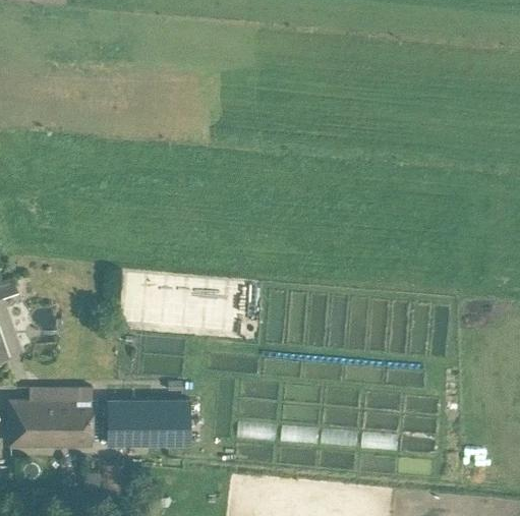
[(127,275),(123,328),(239,338),(243,285),(127,275)]
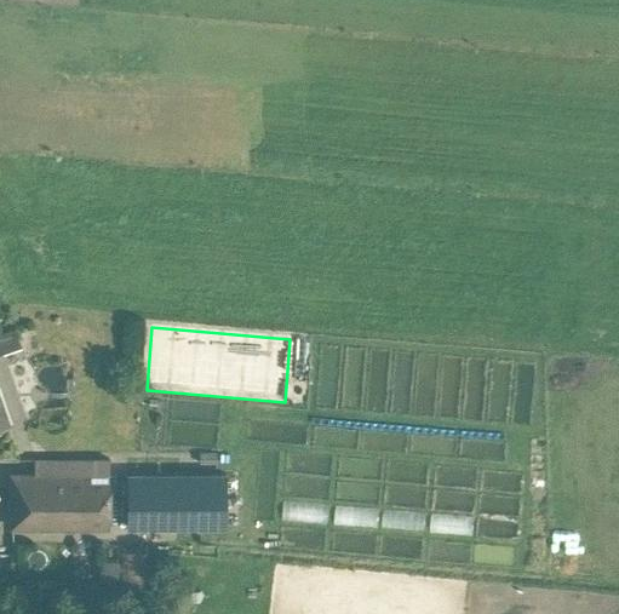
[(0,338),(0,431),(10,429),(0,400),(0,359),(22,351),(16,333),(0,338)]
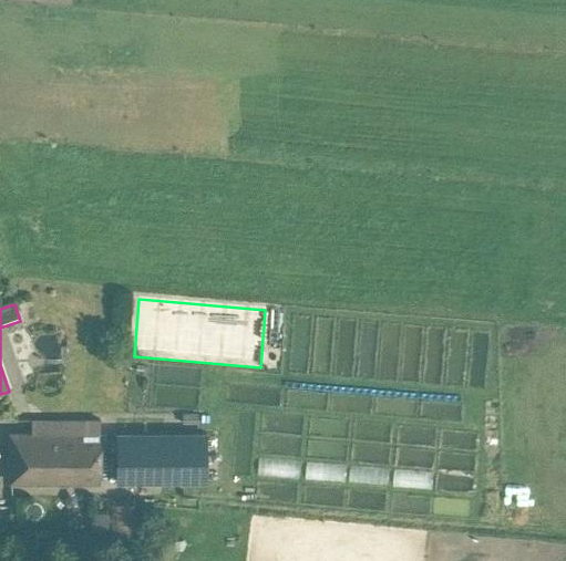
[(183,416),(183,429),(198,429),(198,416),(183,416)]
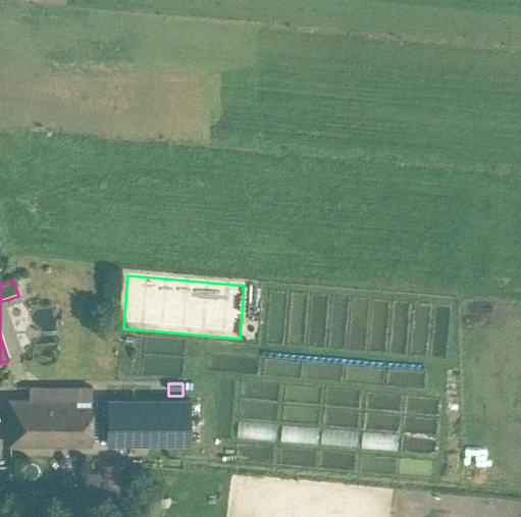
[(10,448),(31,448),(93,448),(93,391),(30,390),(30,403),(10,403),(10,448)]
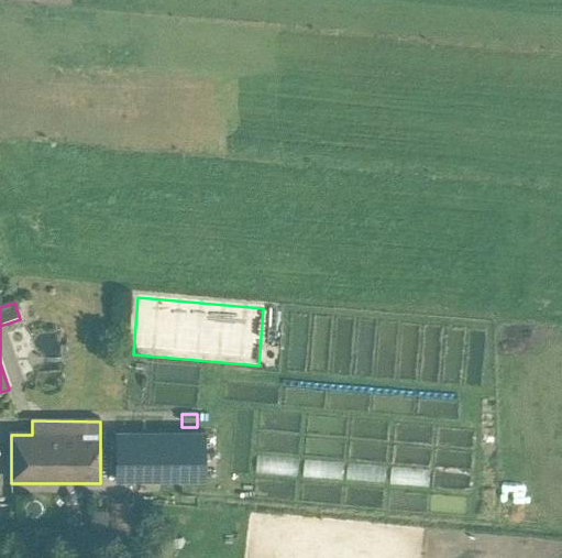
[(116,435),(116,482),(206,483),(206,435),(116,435)]
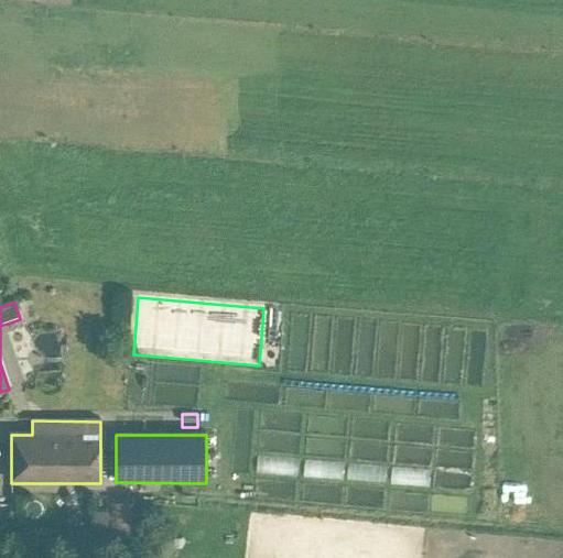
[(134,504),(108,506),(110,542),(137,540),(134,504)]
